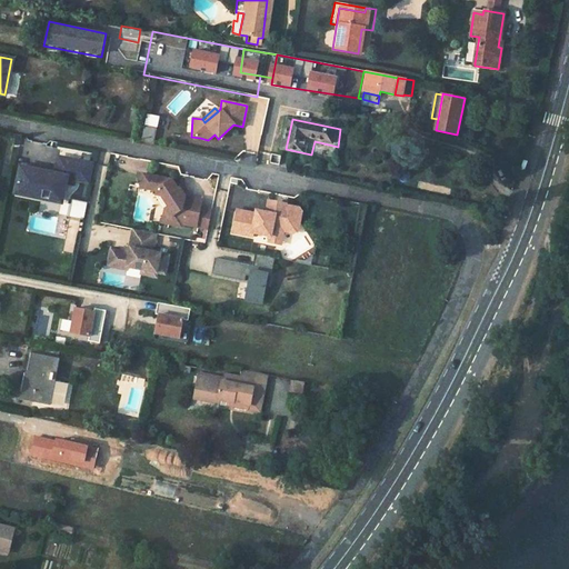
[(141,142),(153,145),(156,129),(143,127),(141,142)]
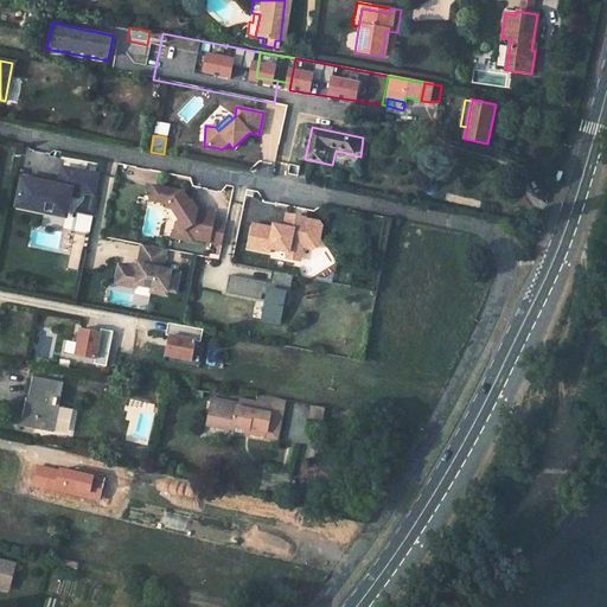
[(68,215),(72,190),(95,195),(98,176),(64,170),(61,187),(61,189),(51,187),(51,185),(24,180),(19,208),(46,213),(48,202),(57,203),(56,212),(68,215)]
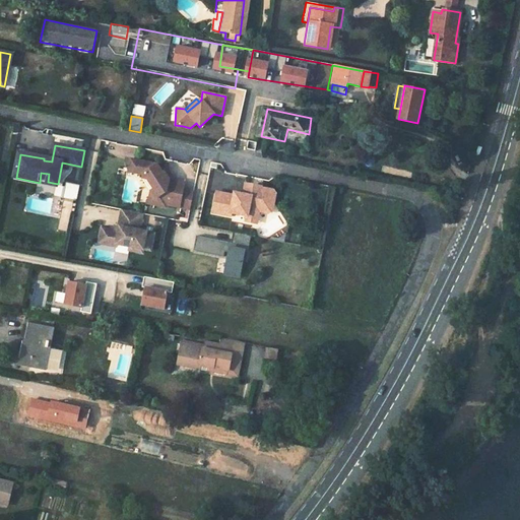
[(152,178),(149,205),(191,210),(194,190),(186,189),(187,179),(158,175),(160,161),(129,158),(127,175),(152,178)]
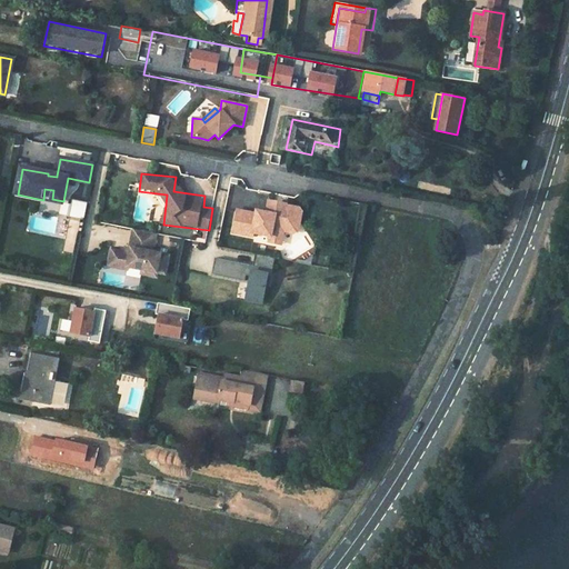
[(235,208),(231,233),(268,239),(267,243),(283,246),(286,232),(300,235),(305,207),(267,200),(265,212),(235,208)]
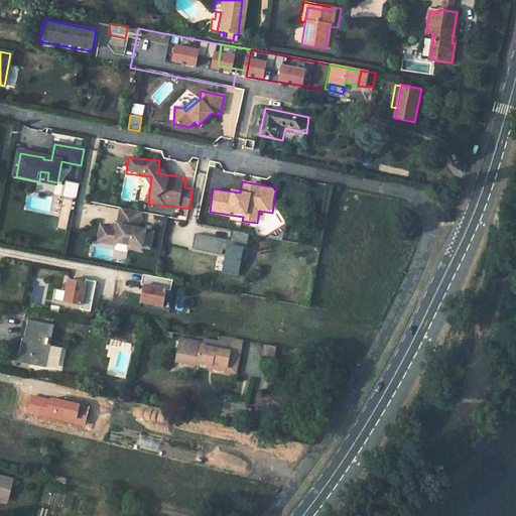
[(78,201),(80,189),(66,186),(63,198),(78,201)]
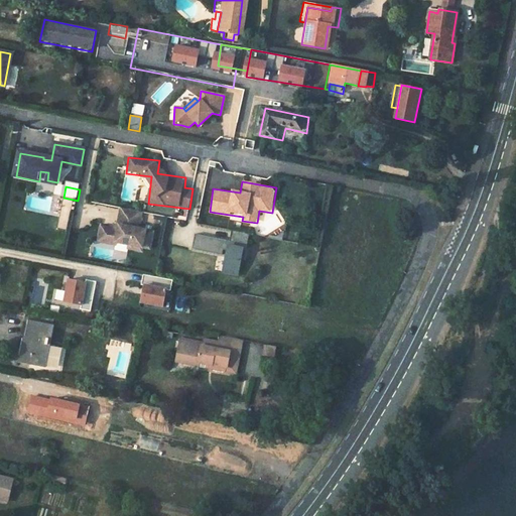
[(152,249),(154,230),(141,228),(143,212),(118,208),(115,227),(99,225),(96,244),(143,250),(144,248),(152,249)]
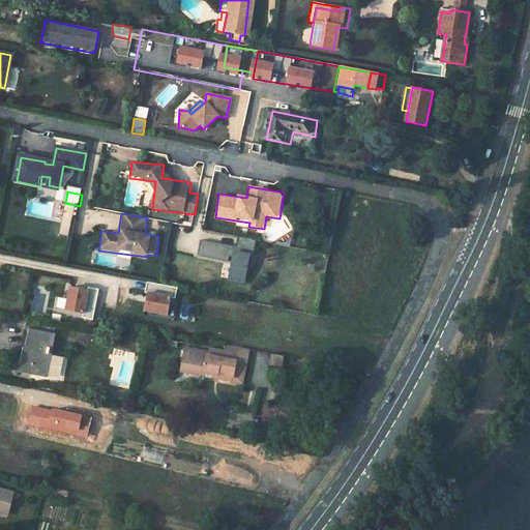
[(414,230),(406,248),(414,253),(422,234),(414,230)]
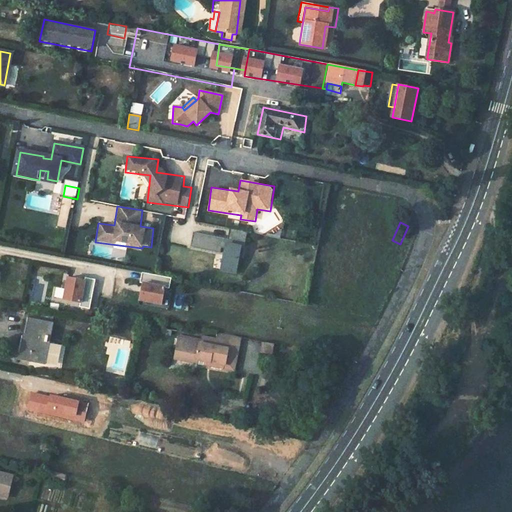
[(230,229),(228,238),(193,232),(191,247),(223,253),(220,271),(237,274),(243,244),(244,244),(246,232),(230,229)]
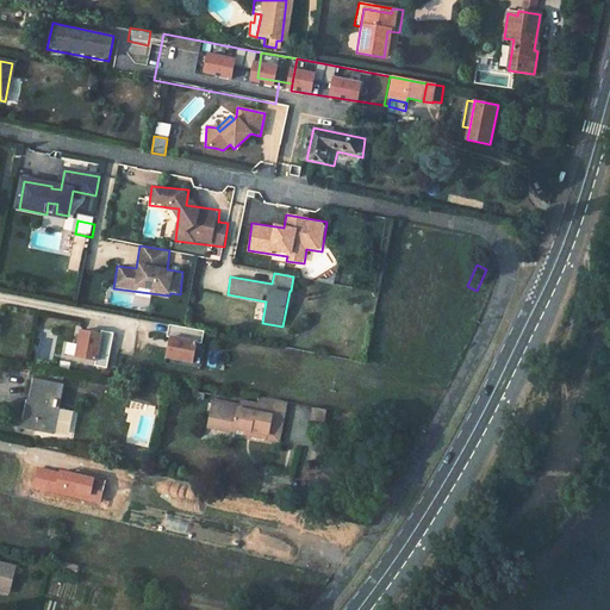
[(64,358),(107,366),(114,335),(81,329),(78,344),(68,342),(64,358)]
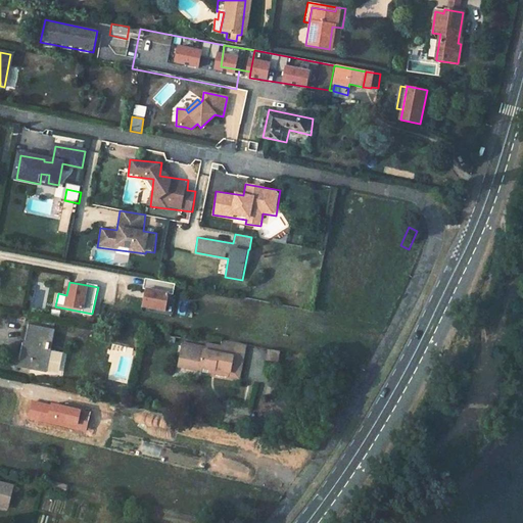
[(142,310),(165,315),(171,293),(147,288),(142,310)]
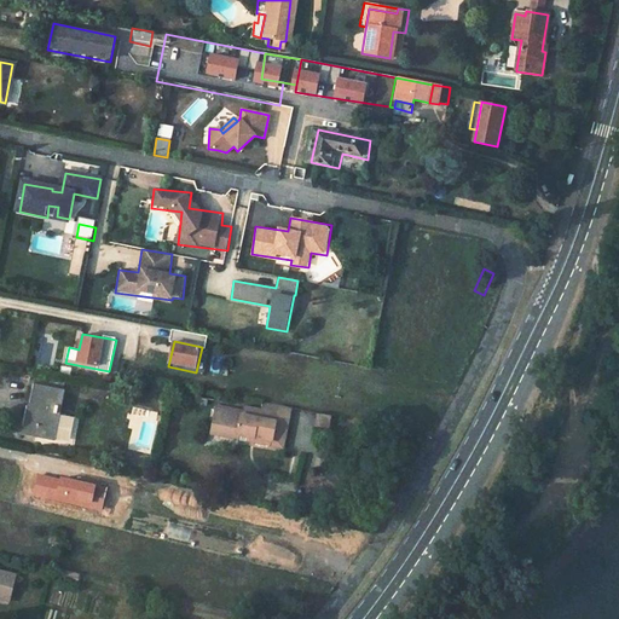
[(24,422),(22,433),(38,437),(40,427),(51,429),(59,388),(33,383),(28,410),(32,411),(29,423),(24,422)]
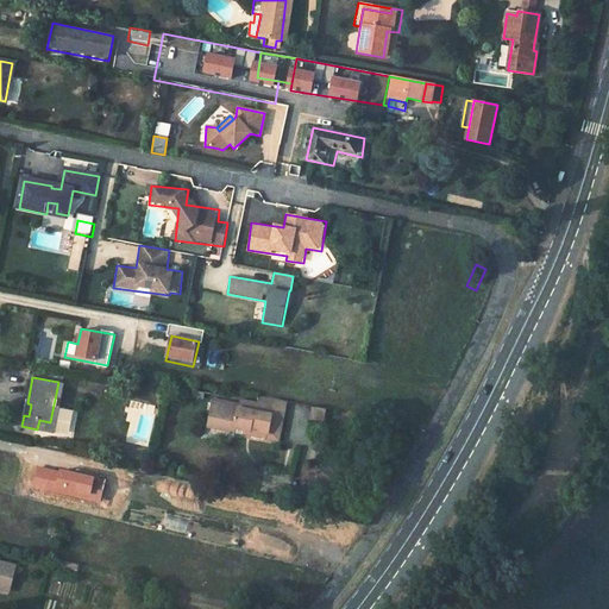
[(200,382),(199,389),(207,391),(219,395),(221,385),(200,382)]
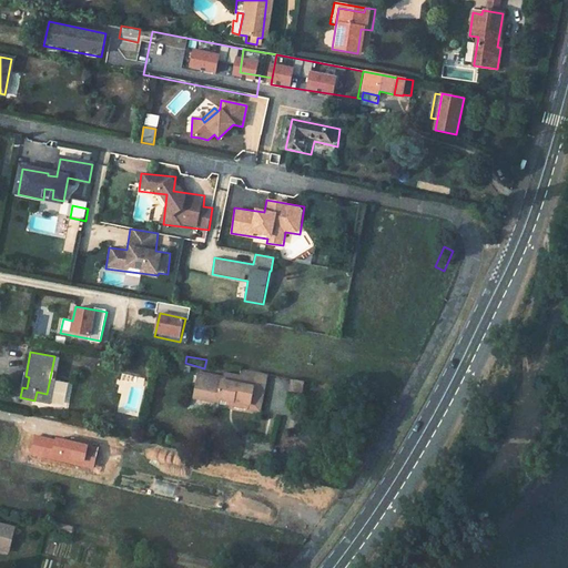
[(246,368),(244,377),(230,374),(229,377),(213,374),(212,379),(202,377),(199,397),(224,404),(225,398),(251,404),(250,408),(263,412),(271,373),(246,368)]
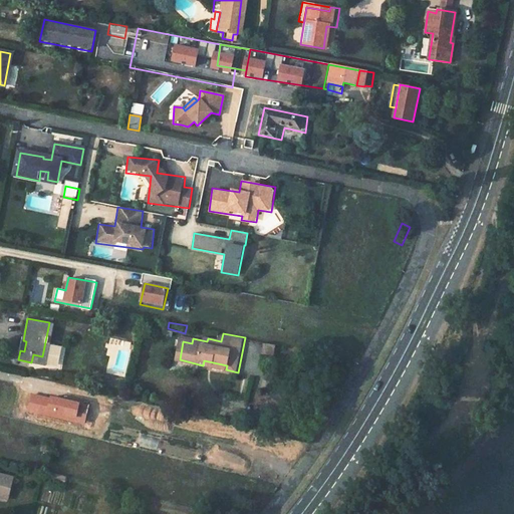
[(268,342),(266,350),(277,353),(279,344),(268,342)]
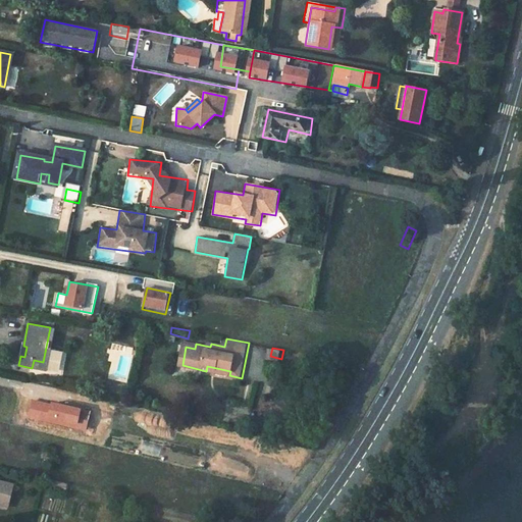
[(270,356),(267,372),(277,375),(281,359),(270,356)]
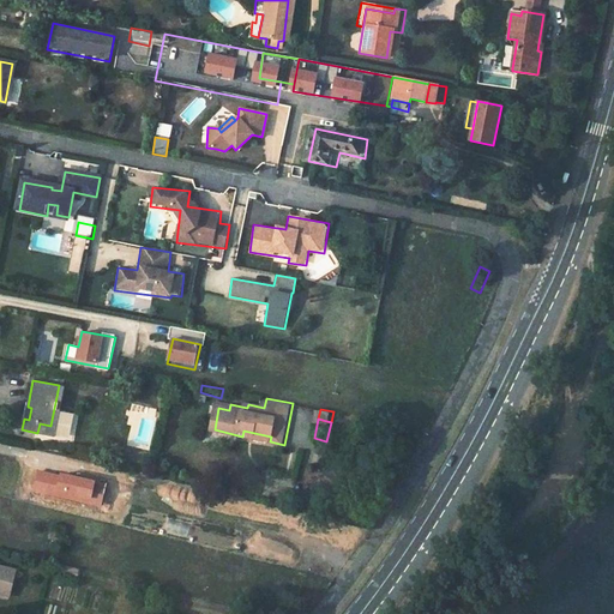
[(48,435),(50,426),(40,423),(37,433),(48,435)]
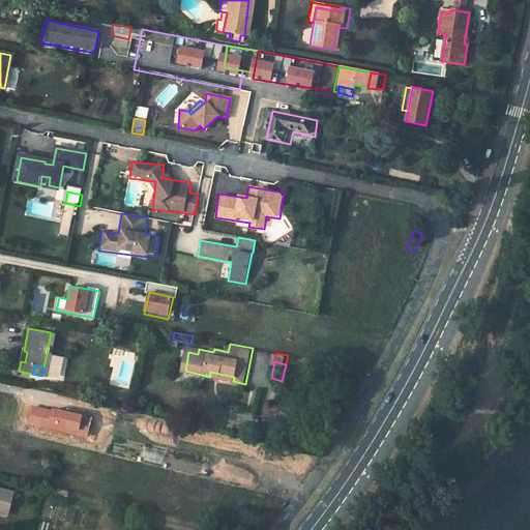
[(209,377),(233,381),(234,377),(210,372),(209,377)]
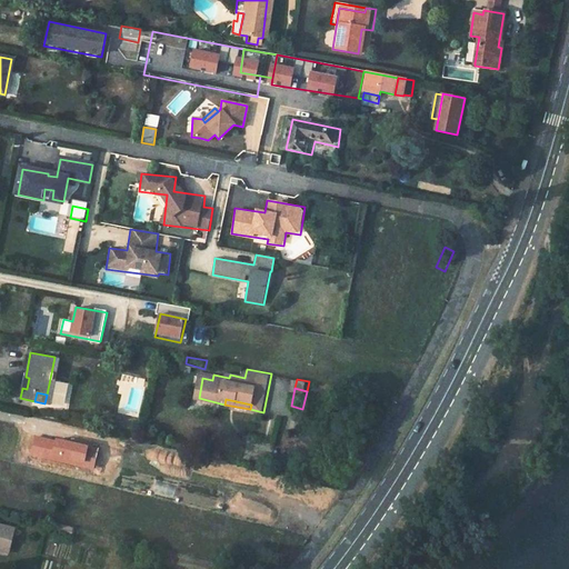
[(0,552),(13,556),(19,532),(0,528),(0,552)]
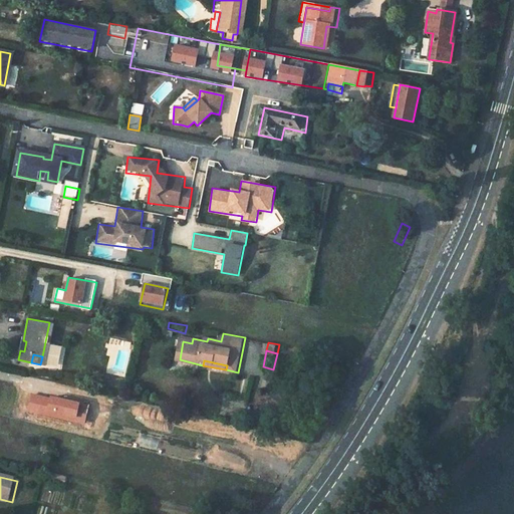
[(73,489),(75,481),(60,478),(59,485),(73,489)]
